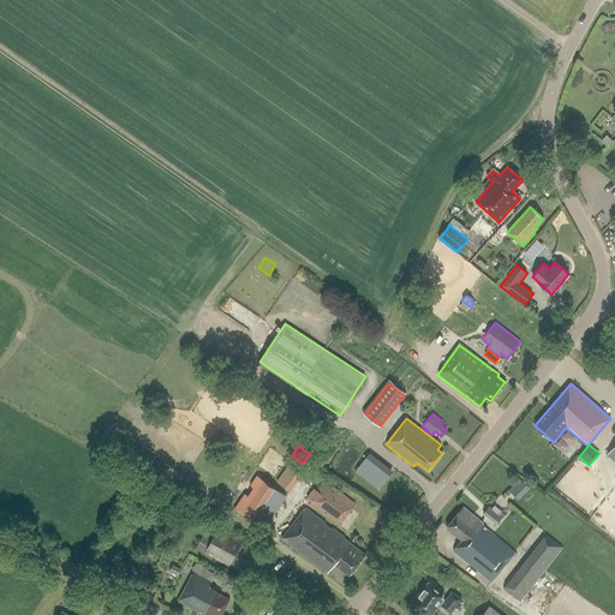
[(378,488),(393,470),(369,451),(354,470),(378,488)]
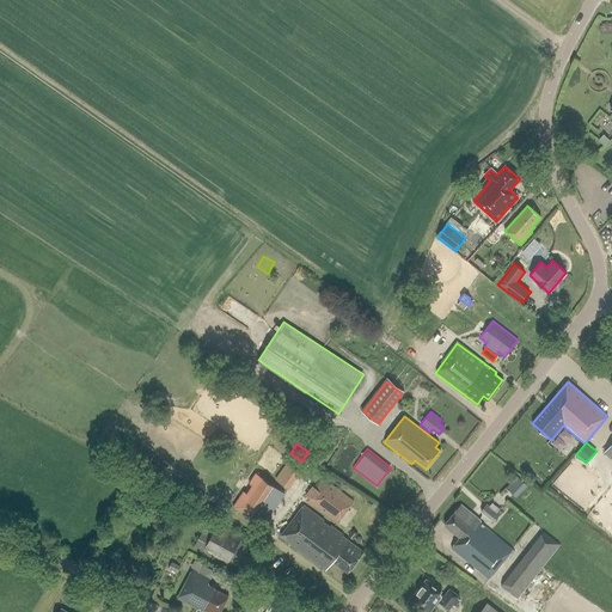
[(292,489),(301,469),(286,460),(275,481),(292,489)]
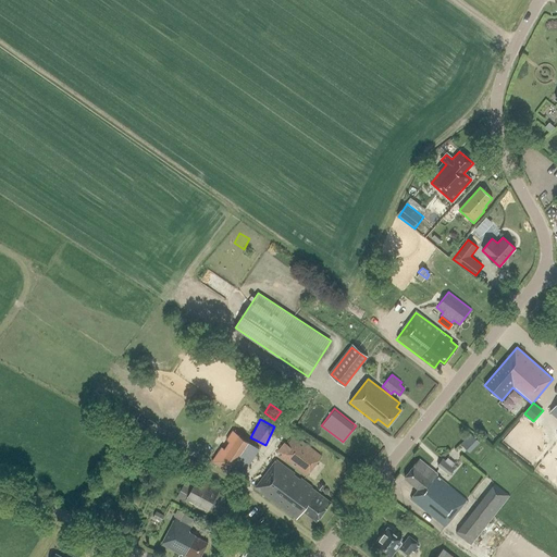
[(233,431),(226,440),(230,442),(224,449),(222,447),(211,462),(227,473),(232,467),(242,474),(259,449),(233,431)]
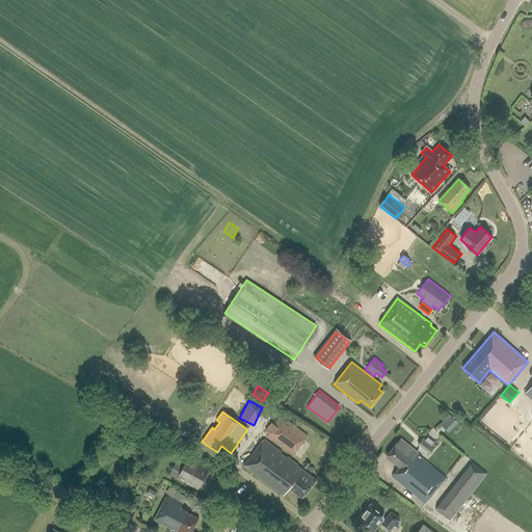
[(440,422),(448,430),(457,422),(449,413),(440,422)]
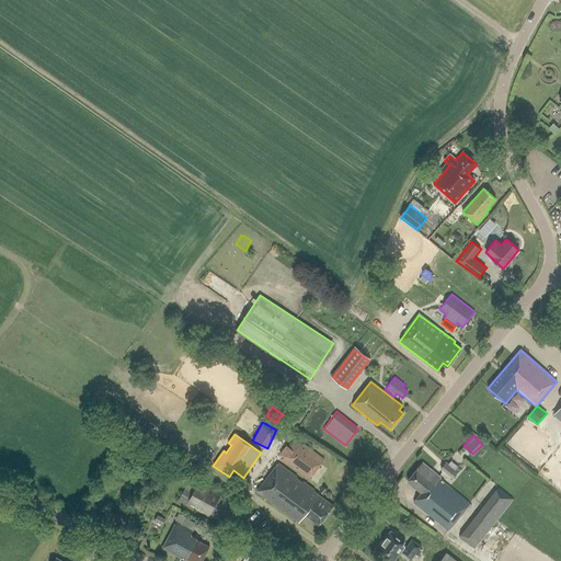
[(309,479),(323,459),(296,438),(288,449),(293,453),(286,462),(309,479)]
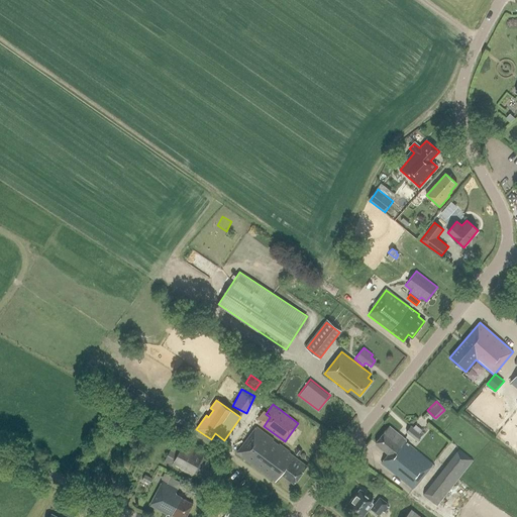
[(413,489),(433,464),(405,441),(406,439),(389,426),(375,443),(388,454),(381,462),(413,489)]
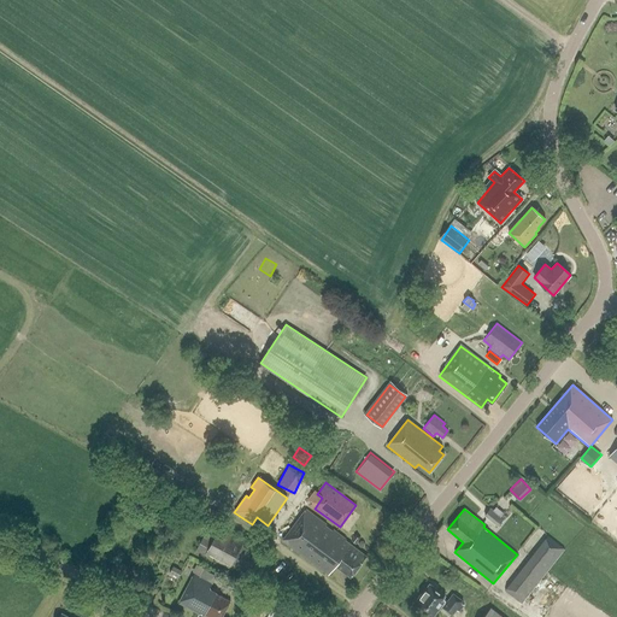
[(503,519),(501,518),(491,509),(485,516),(497,527),(503,519)]
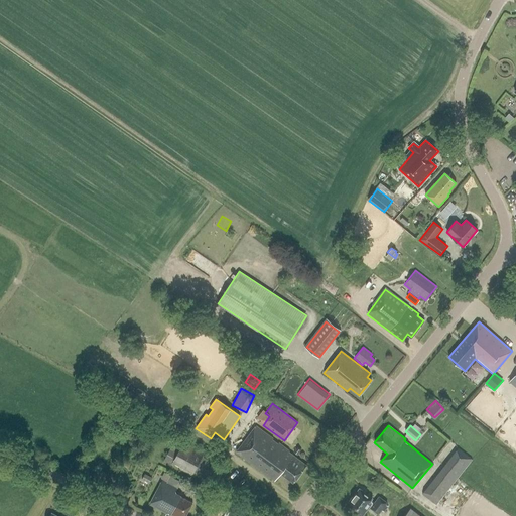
[(293,483),(306,465),(256,427),(237,453),(274,481),(280,473),(293,483)]
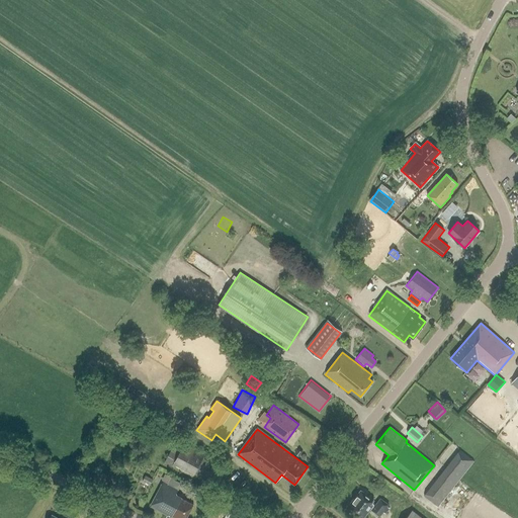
[(184,443),(180,450),(173,447),(165,462),(193,477),(195,472),(204,478),(212,461),(204,456),(205,454),(184,443)]
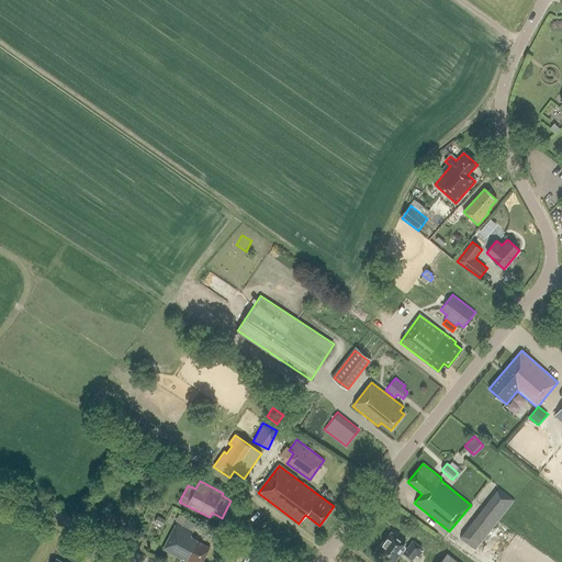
[(475,550),(514,501),(498,489),(460,538),(475,550)]
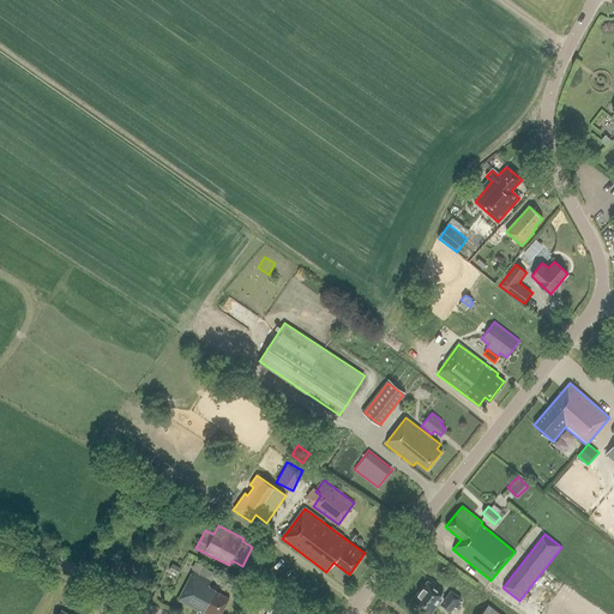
[(122,557),(114,553),(110,559),(114,560),(109,570),(126,577),(131,567),(119,563),(122,557)]
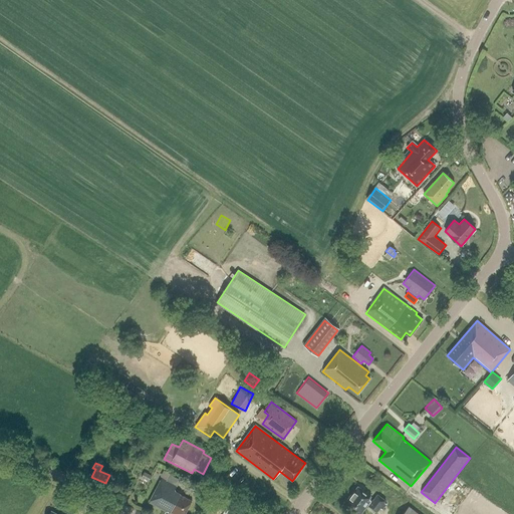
[(152,475),(145,471),(142,477),(149,481),(152,475)]
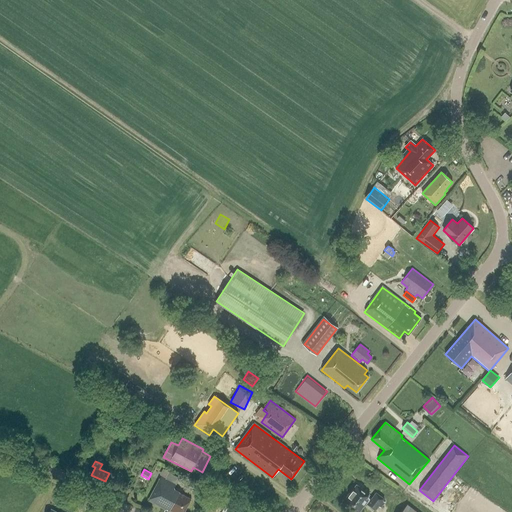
[(162,476),(160,479),(149,500),(166,509),(166,508),(173,511),(183,511),(191,499),(174,490),(177,484),(162,476)]
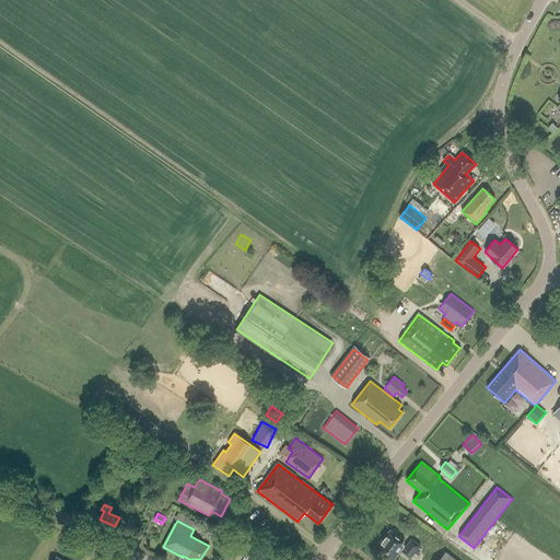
[(420,538),(424,532),(418,528),(413,535),(420,538)]
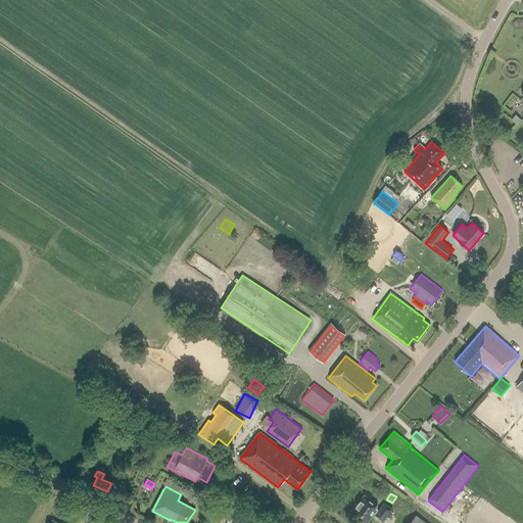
[(389,519),(393,514),(390,512),(392,510),(383,503),(378,511),(375,508),(377,505),(365,495),(357,506),(354,506),(352,508),(353,510),(352,511),(358,515),(357,518),(364,522),(366,522),(373,514),(383,521),(386,517),(389,519)]
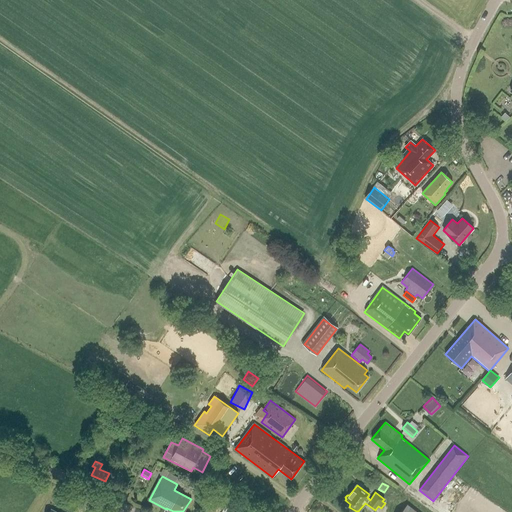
[(418,511),(405,501),(396,511),(418,511)]
